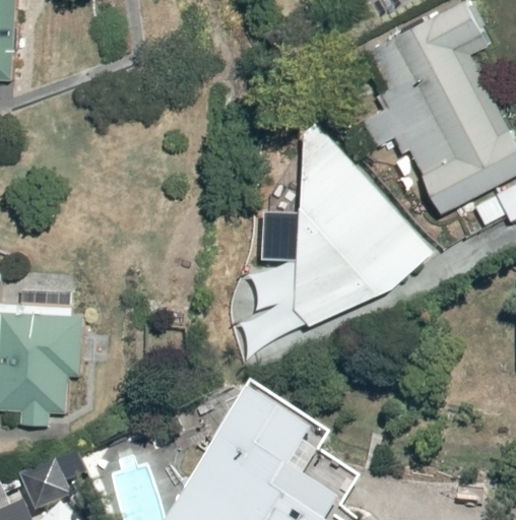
[(0,79),(17,80),(19,0),(0,0),(0,79)]
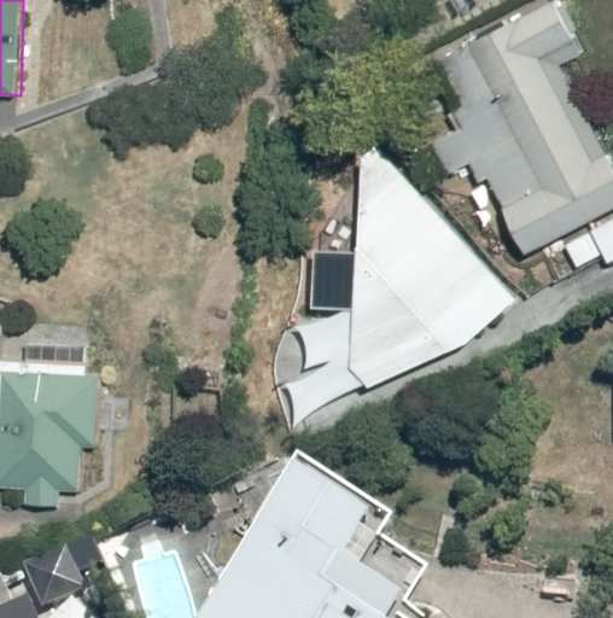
[(523,255),(612,208),(612,176),(559,66),(578,56),(552,1),(432,63),(523,255)]
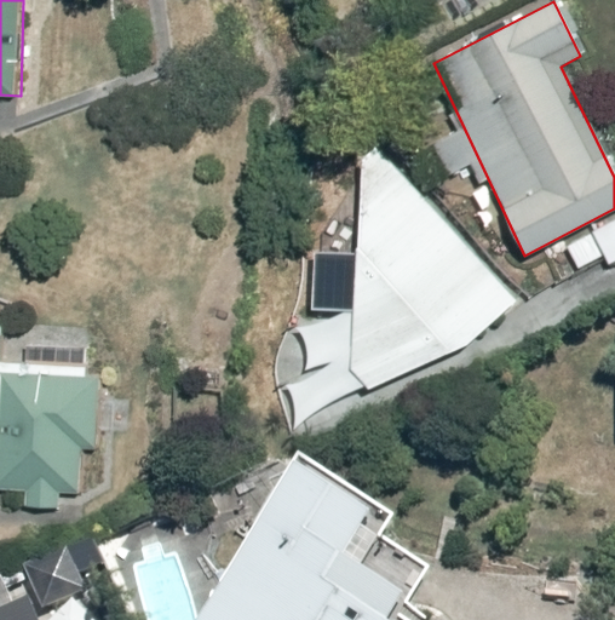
[(350,367),(368,390),(466,345),(518,297),(383,141),(361,149),(350,367)]
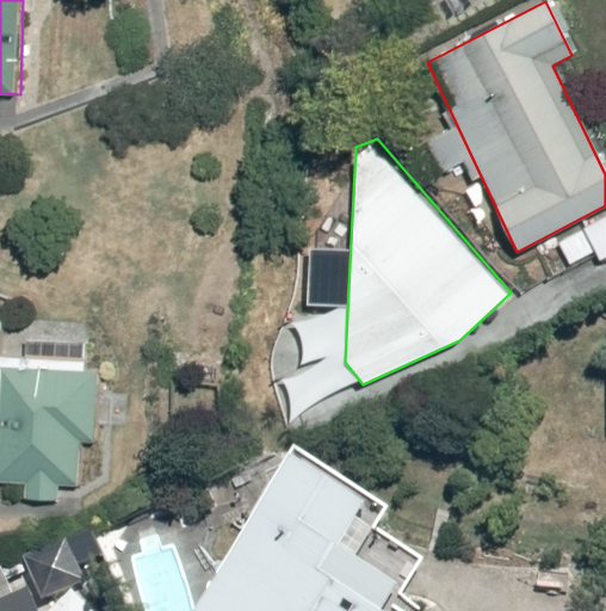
[(605,211),(556,236),(570,263),(598,248),(601,255),(605,253),(605,211)]
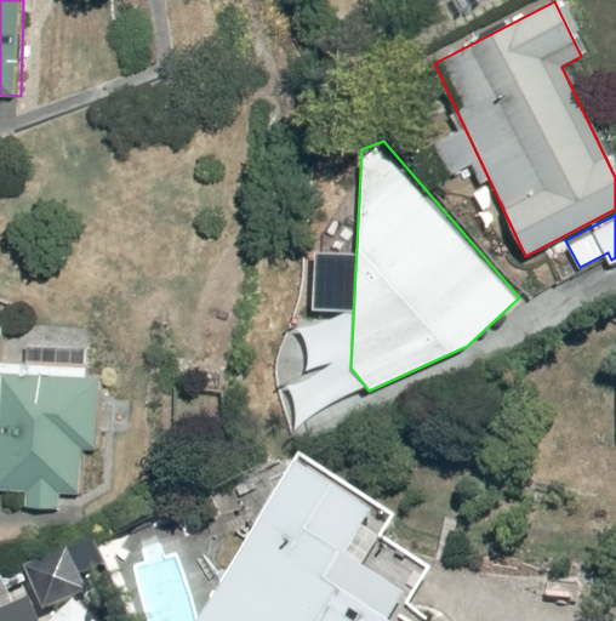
[(0,507),(58,510),(60,486),(84,488),(85,444),(102,444),(104,366),(90,365),(91,341),(1,339),(1,331),(0,331),(0,507)]
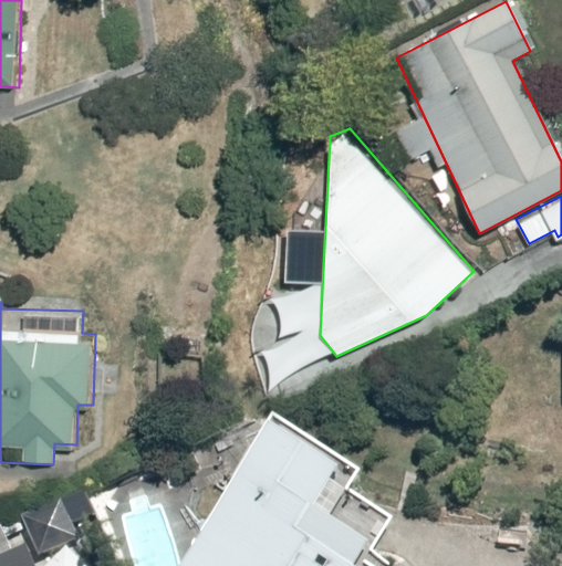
[(340,470),(269,423),(181,565),(356,565),(367,548),(314,513),(340,470)]
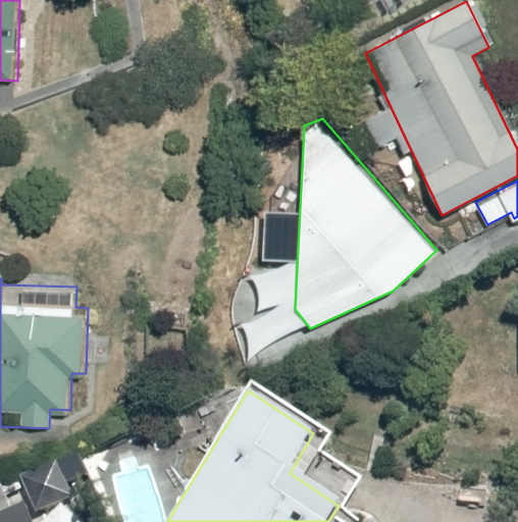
[(31,521),(22,504),(0,513),(0,521),(31,521)]
